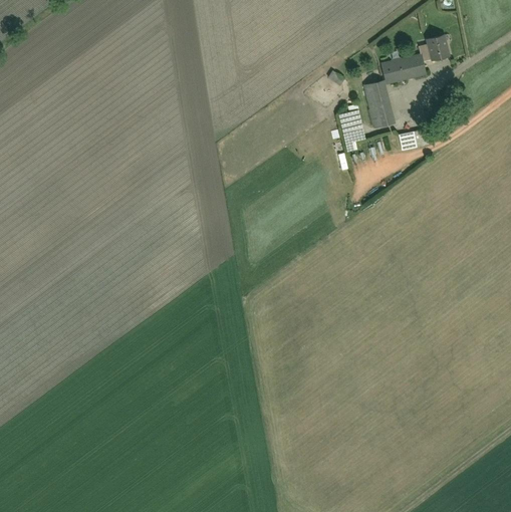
[(439,37),(419,38),(420,55),(440,54),(439,37)]
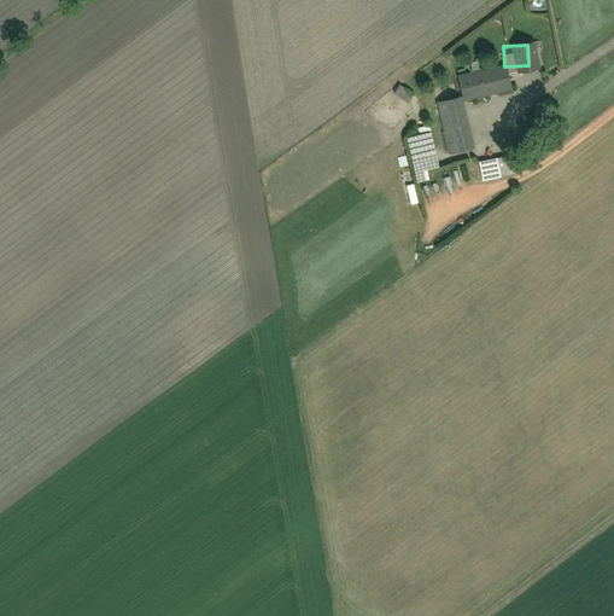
[(506,67),(461,74),(465,97),(510,89),(506,67)]
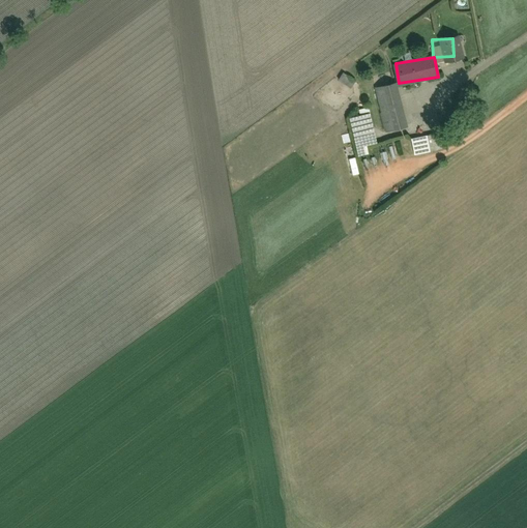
[(332,83),(343,93),(354,82),(344,71),(332,83)]
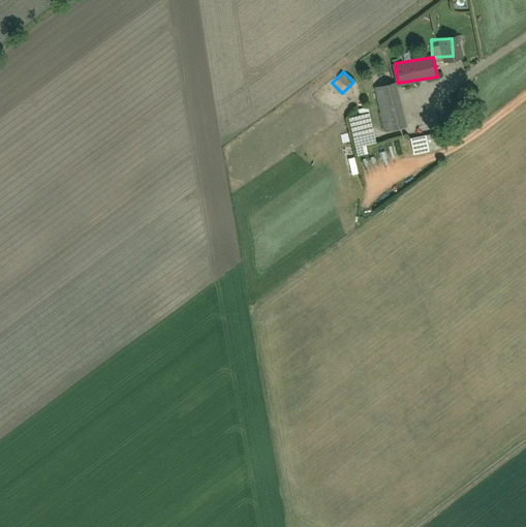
[(374,87),(382,132),(404,129),(396,83),(374,87)]
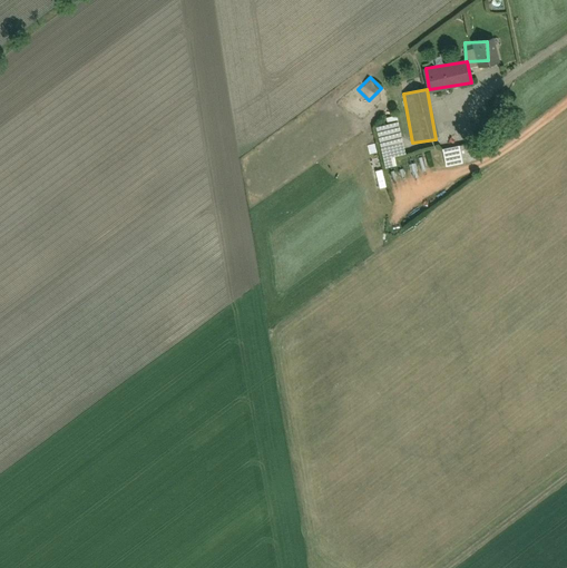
[(377,127),(383,157),(406,153),(399,121),(377,127)]
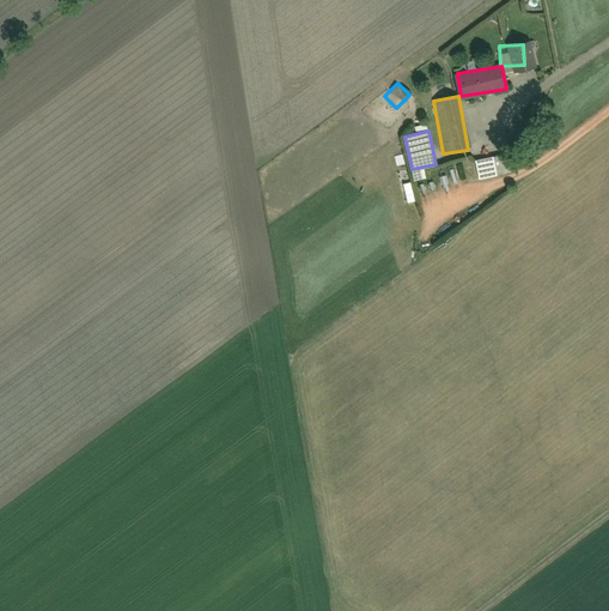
[(474,159),(476,177),(506,174),(504,156),(474,159)]
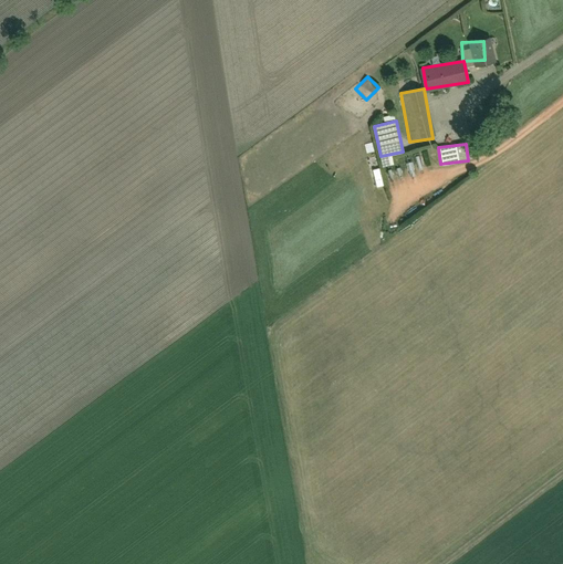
All buildings are outlined.
